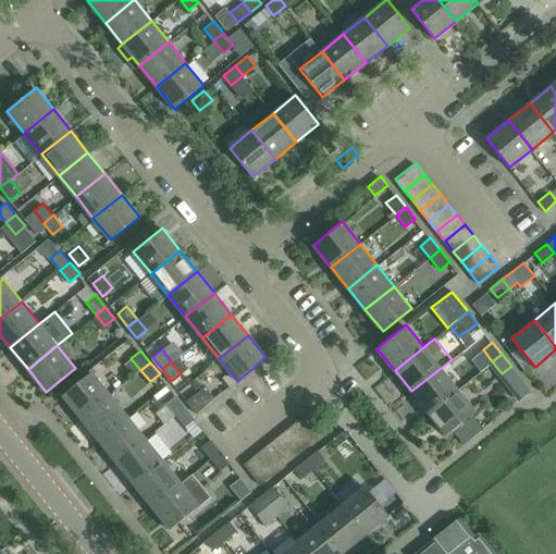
[(458,390),(441,368),(411,391),(429,413),(458,390)]
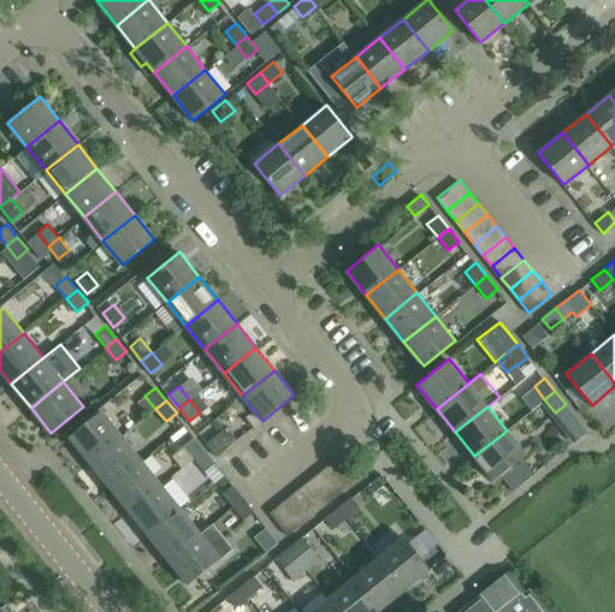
[(90,462),(122,435),(101,410),(70,437),(90,462)]
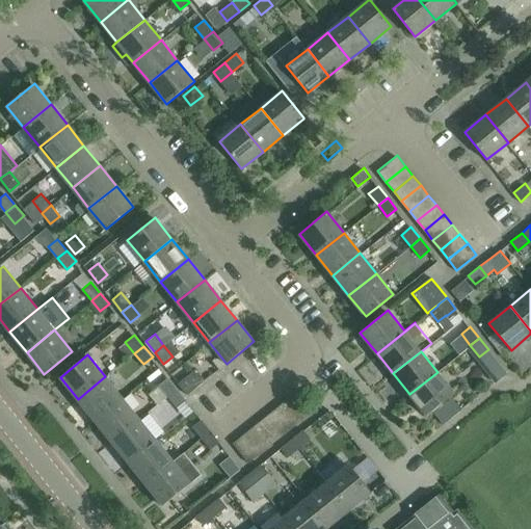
[(454,393),(437,372),(409,394),(426,415),(432,410),(443,423),(461,408),(451,395),(454,393)]
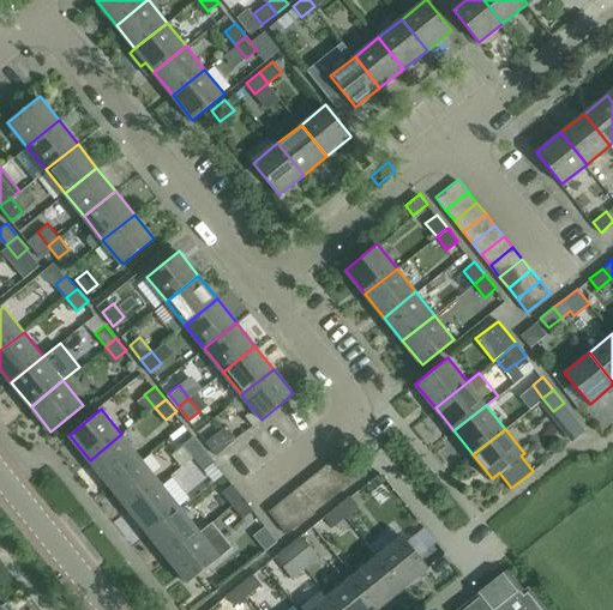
[(217,454),(227,446),(216,433),(206,441),(217,454)]
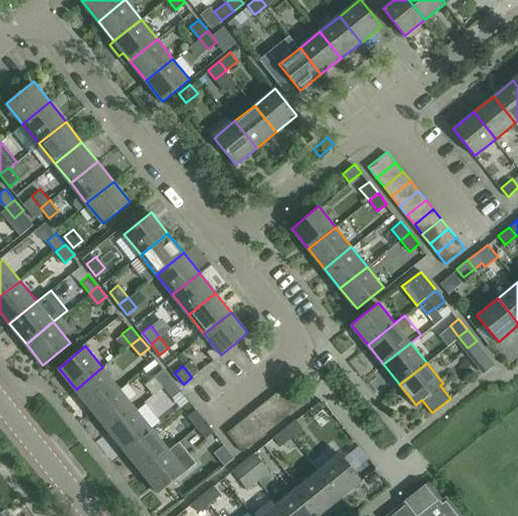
[(119,388),(102,367),(76,389),(92,410),(119,388)]
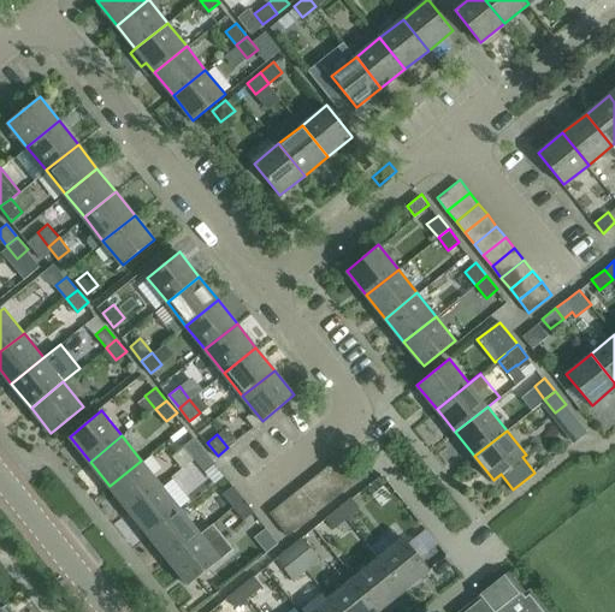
[(195,457),(205,450),(194,437),(184,444),(195,457)]
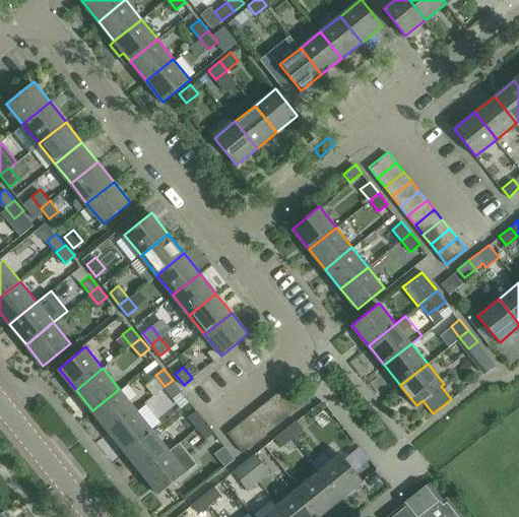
[(182,390),(173,380),(165,386),(173,397),(182,390)]
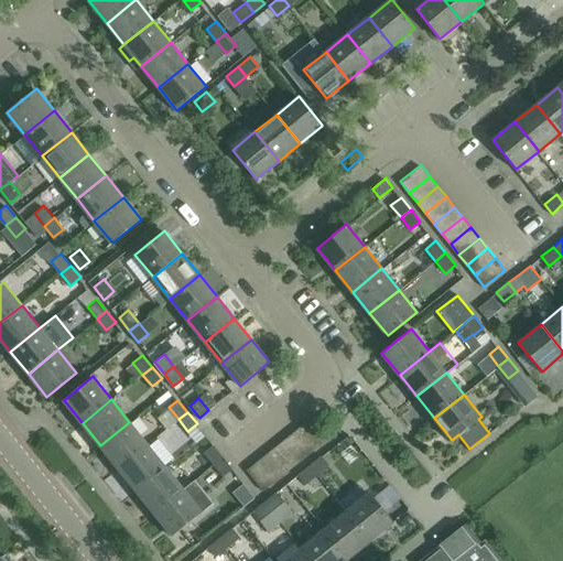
[(311,418),(300,427),(315,448),(327,439),(311,418)]
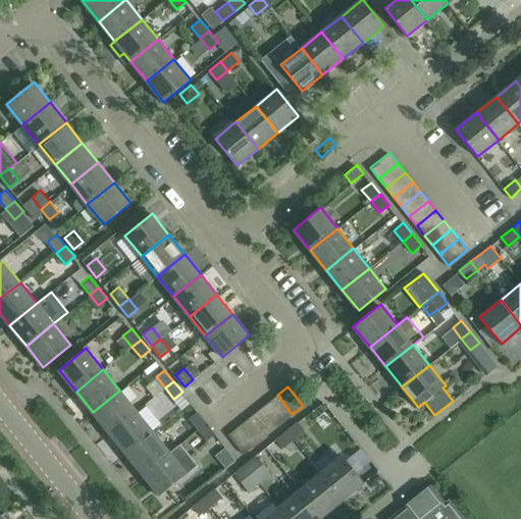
[(119,391),(93,412),(109,432),(137,411),(119,391)]
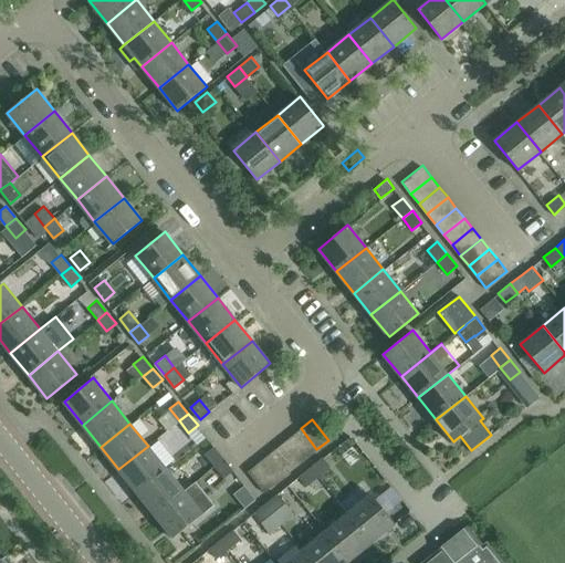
[(301,428),(290,437),(306,457),(316,449),(301,428)]
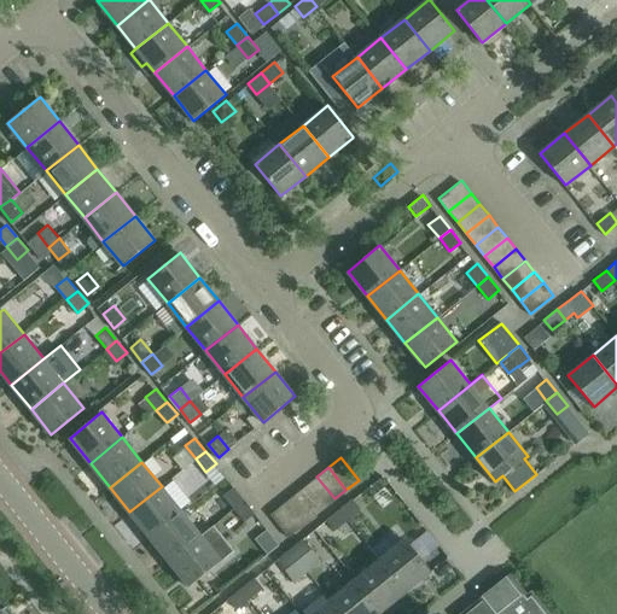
[(316,477),(306,485),(324,508),(335,498),(316,477)]
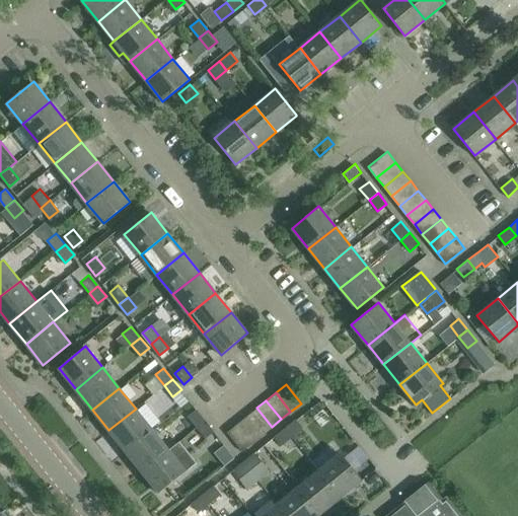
[(272,427),(256,408),(247,416),(263,434),(272,427)]
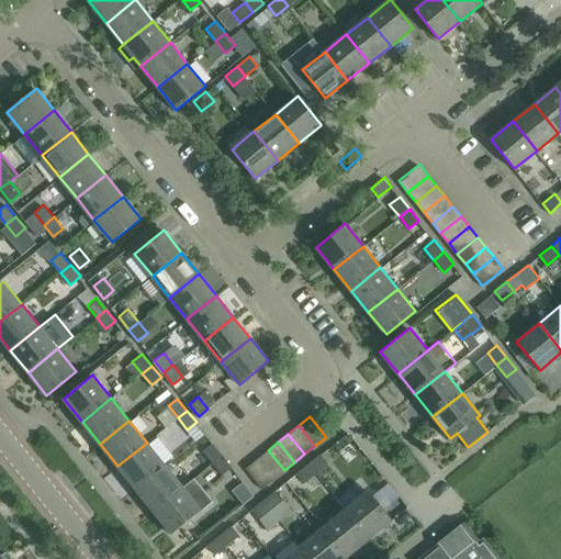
[(147,443),(118,466),(135,488),(165,465),(147,443)]
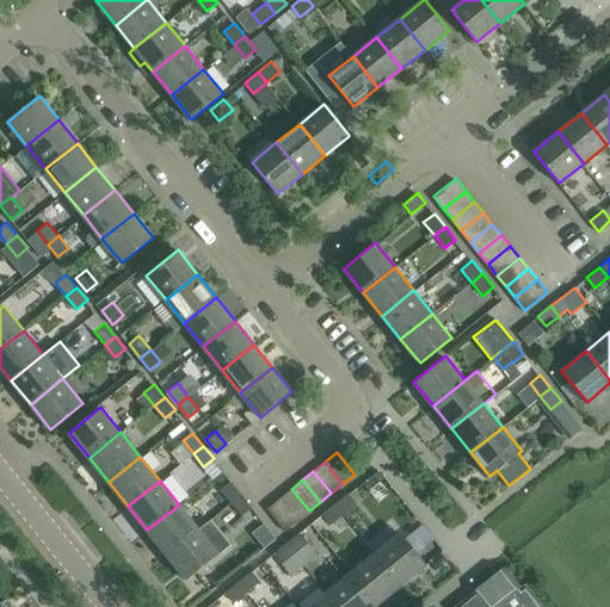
[(242,494),(232,481),(221,489),(232,502),(242,494)]
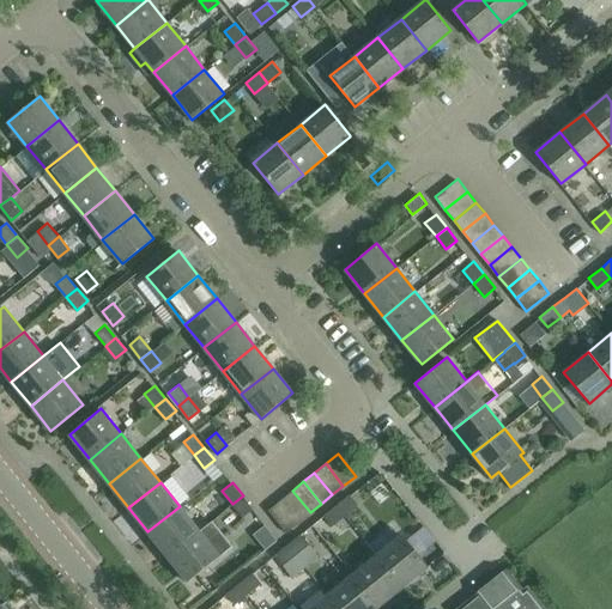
[(310,512),(292,491),(280,499),(298,522),(310,512)]
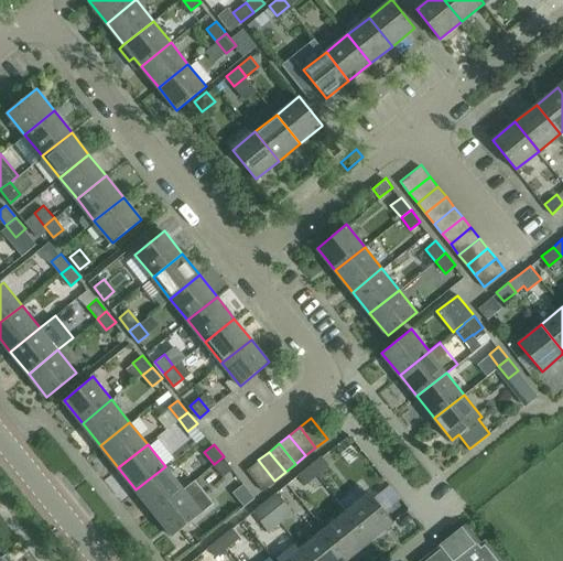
[(310,464),(317,474),(329,464),(322,454),(310,464)]
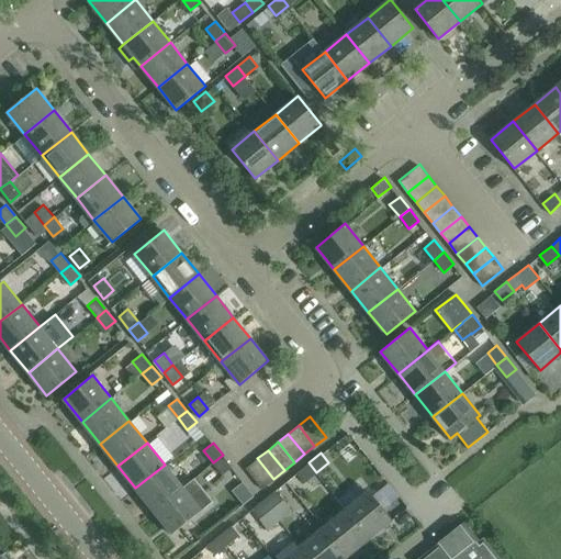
[(232,467),(223,455),(213,462),(223,473),(232,467)]
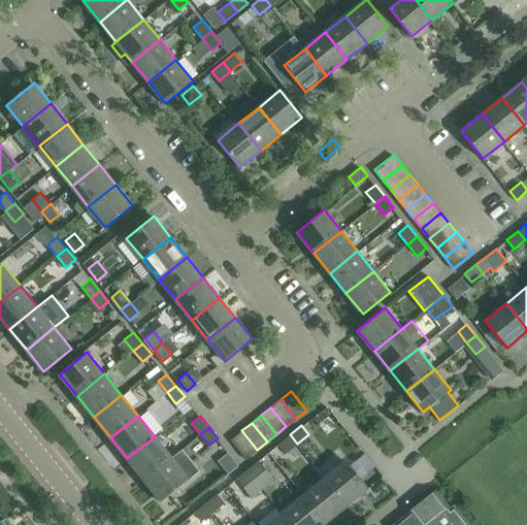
[(241,430),(232,438),(231,438),(246,458),(257,450),(241,430)]
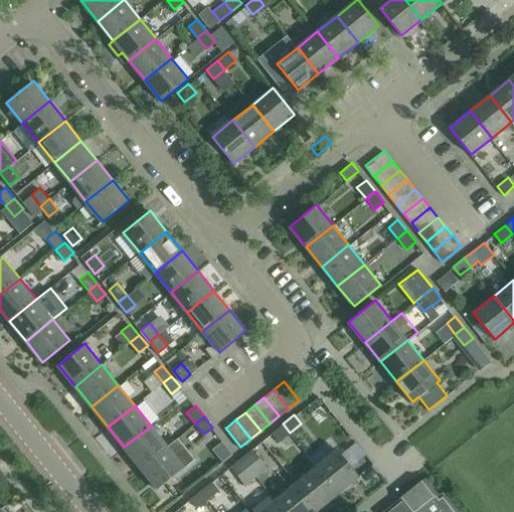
[(290,433),(283,423),(272,433),(279,442),(290,433)]
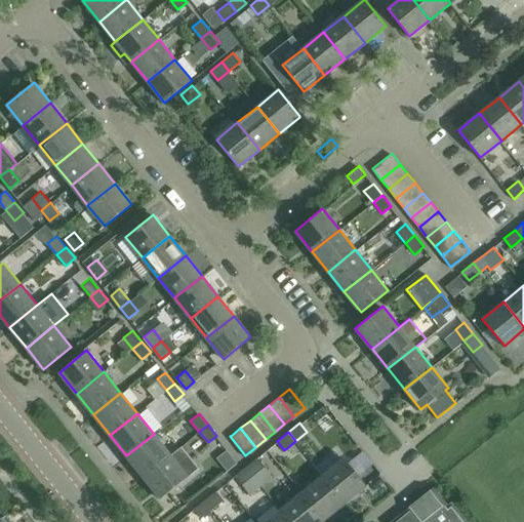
[(154,434),(126,455),(144,477),(170,454),(154,434)]
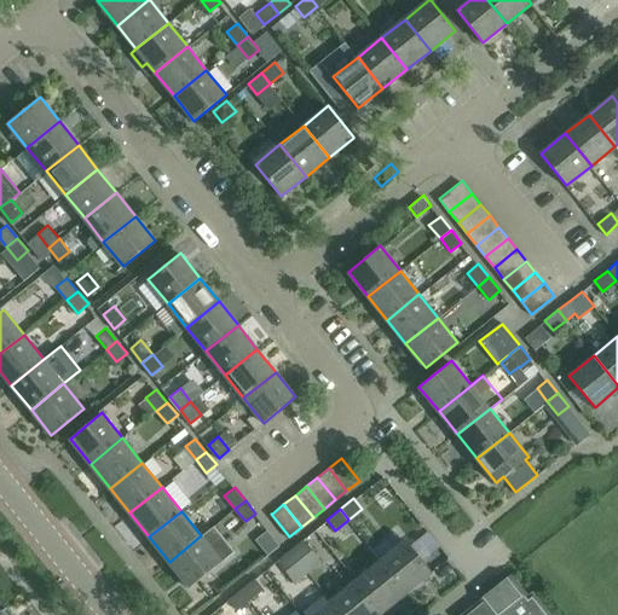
[(221,561),(201,535),(169,562),(189,587),(221,561)]
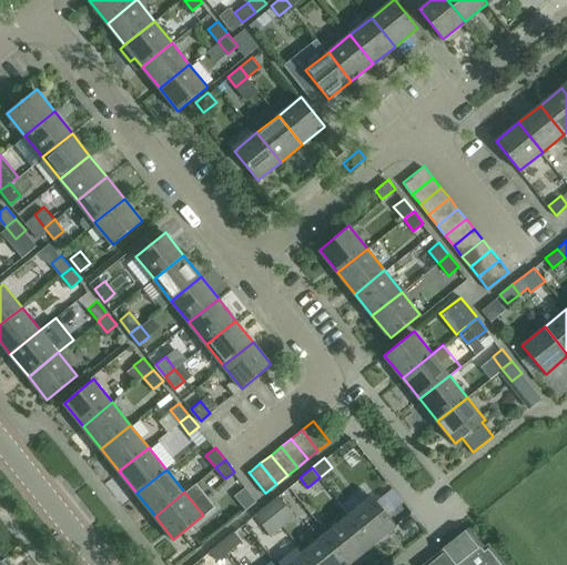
[(279,495),(267,504),(275,514),(286,504),(279,495)]
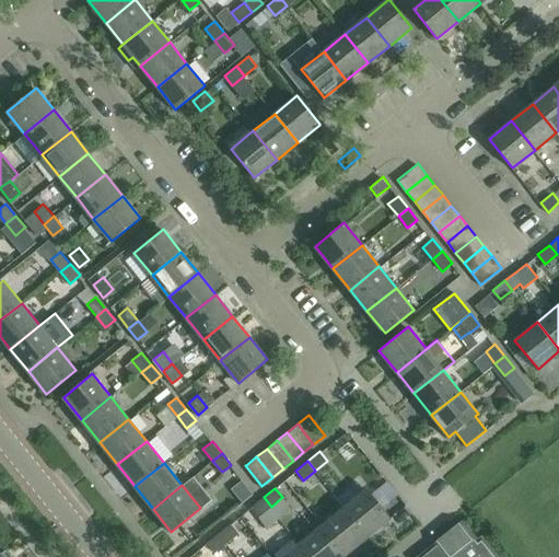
[(345,507),(368,536),(391,518),(368,488),(345,507)]
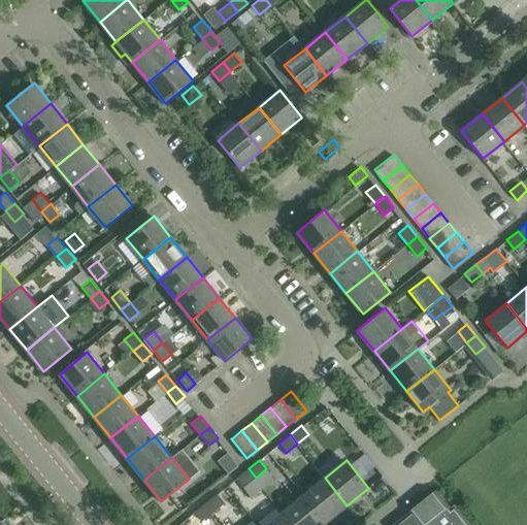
[(256,478),(249,468),(236,478),(244,487),(256,478)]
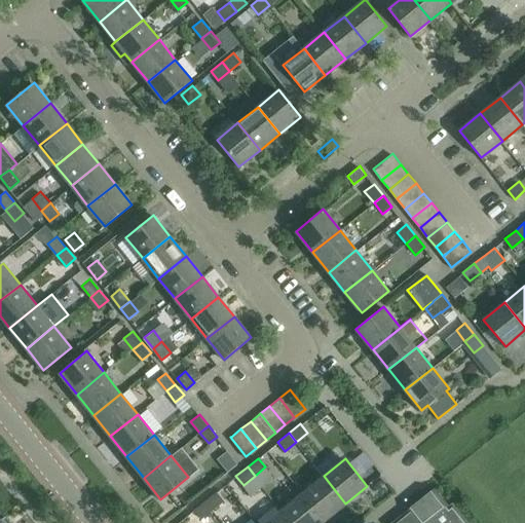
[(324,476),(302,492),(325,520),(345,503),(324,476)]
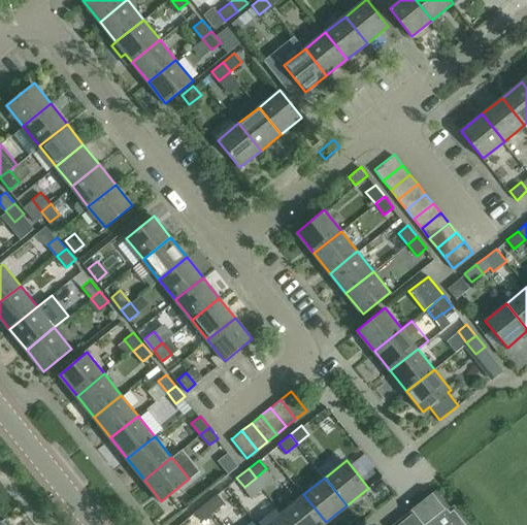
[(436,491),(395,523),(396,524),(469,524),(454,505),(451,509),(436,491)]
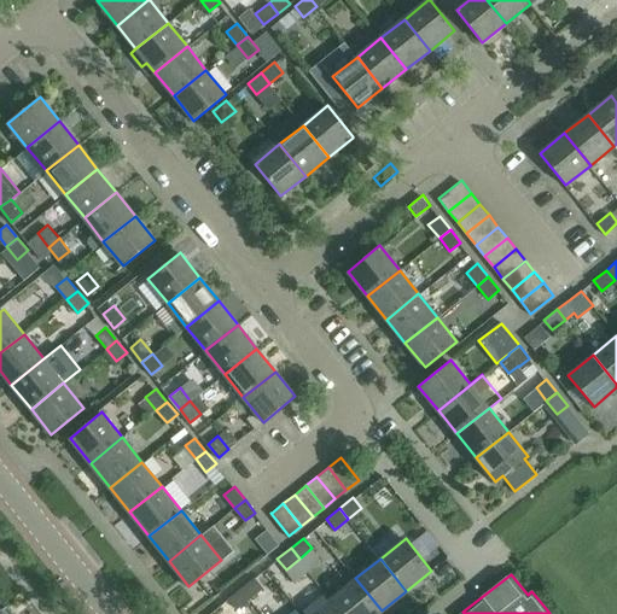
[(254,578),(242,588),(250,597),(262,589),(254,578)]
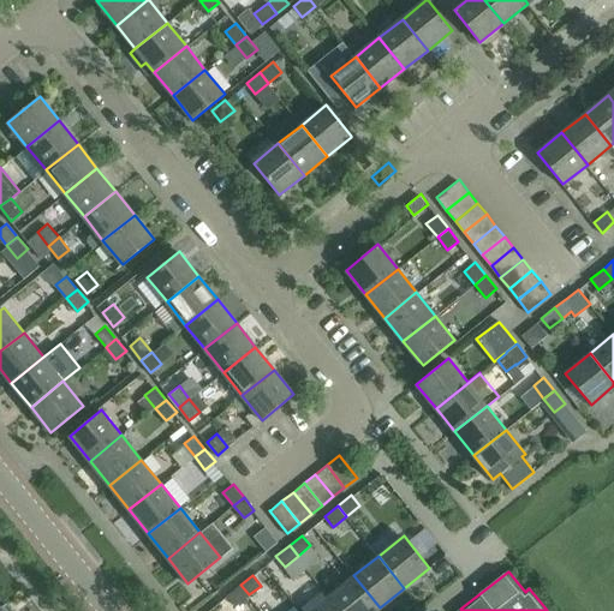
[(375,610),(380,607),(353,575),(329,595),(341,610),(375,610)]
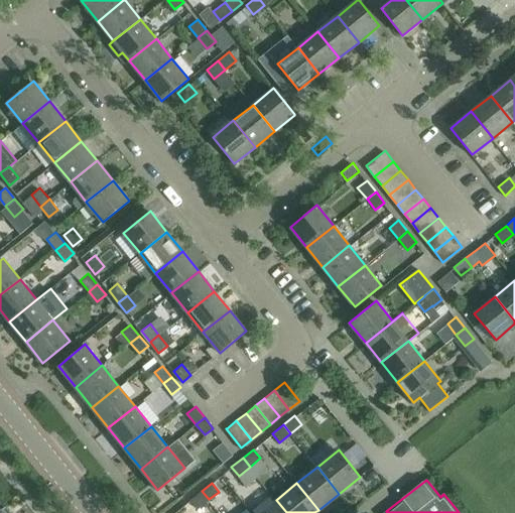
[(202,491),(190,500),(198,508),(209,499),(202,491)]
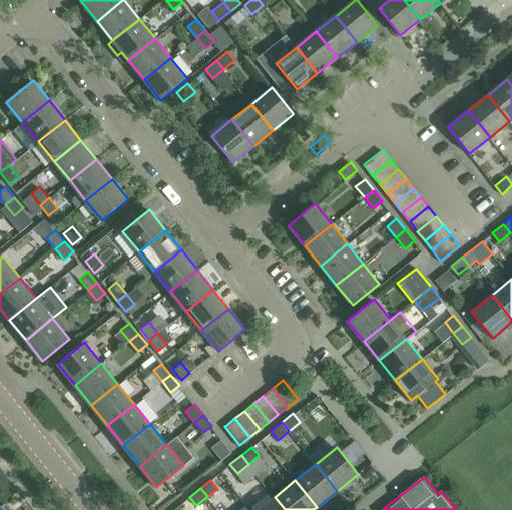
[(285,509),(275,497),(258,509),(285,509)]
